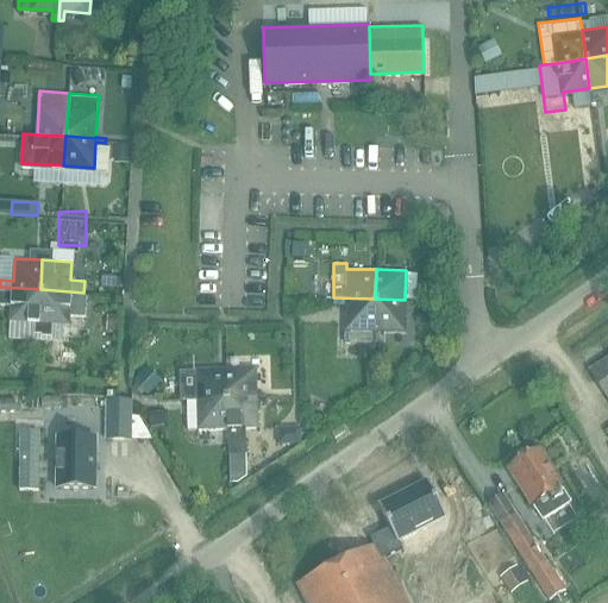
[(36,330),(37,330),(41,289),(0,287),(0,299),(12,300),(11,318),(36,319),(36,330)]
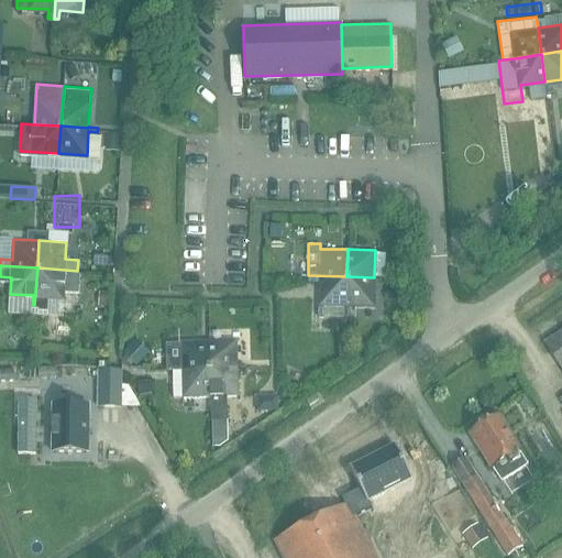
[(63,296),(64,290),(78,291),(79,273),(65,272),(65,270),(37,267),(34,305),(40,305),(41,295),(63,296)]
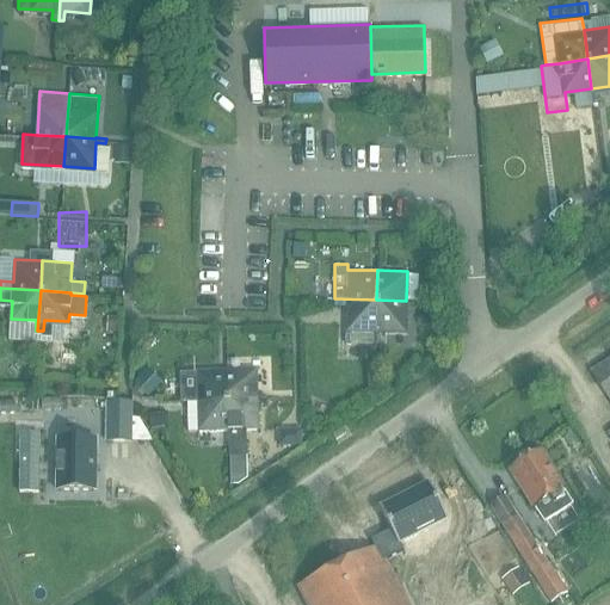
[(334,298),(333,303),(346,303),(346,328),(376,329),(376,300),(334,298)]
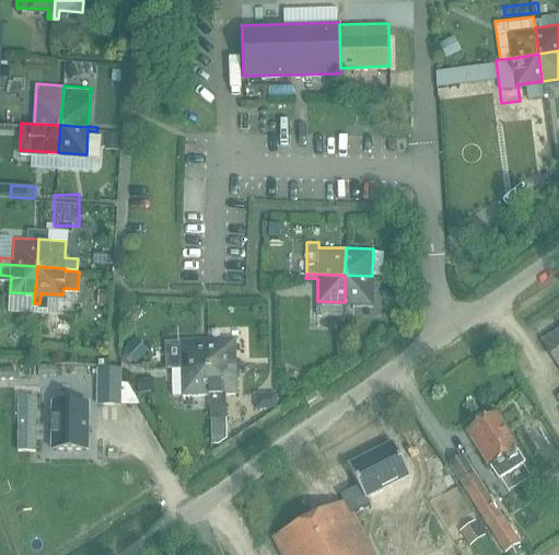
[(372,276),(345,275),(344,314),(352,314),(353,302),(371,302),(372,276)]
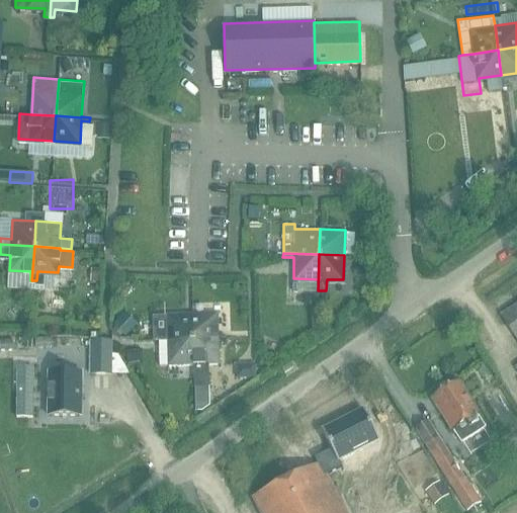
[(516,302),(500,313),(516,337),(516,359),(515,360),(516,362),(516,302)]
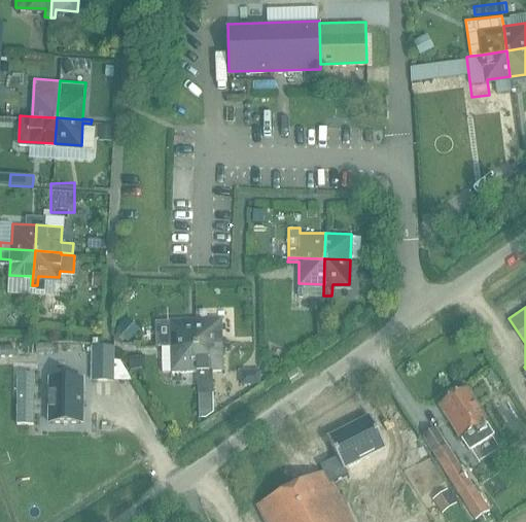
[(196,316),(170,317),(171,342),(171,343),(196,343),(196,316)]
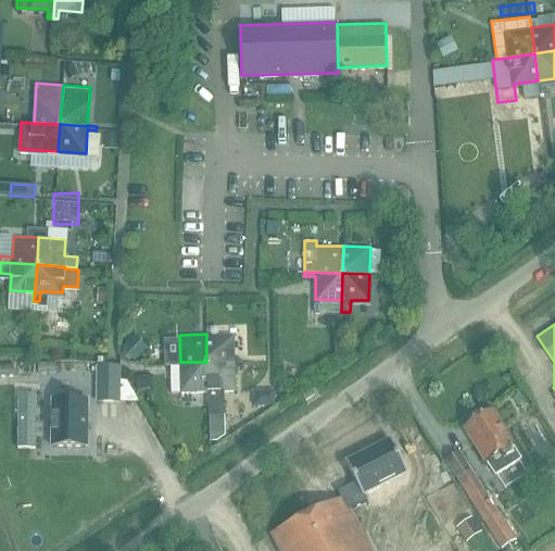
[(234,334),(206,334),(206,362),(235,361),(242,361),(242,357),(235,357),(234,334)]
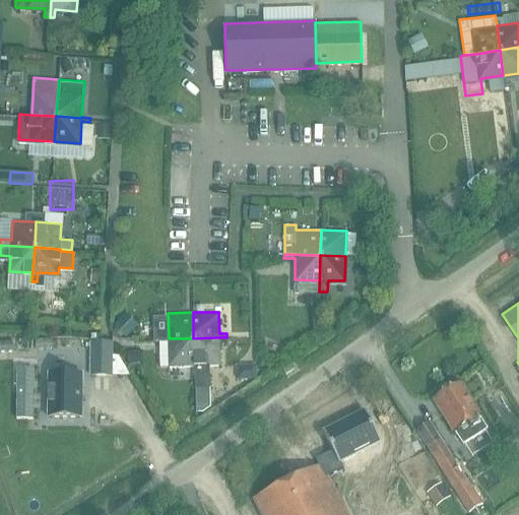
[(219,337),(193,338),(194,363),(195,363),(195,385),(196,385),(209,385),(209,369),(205,369),(205,363),(220,362),(219,337)]
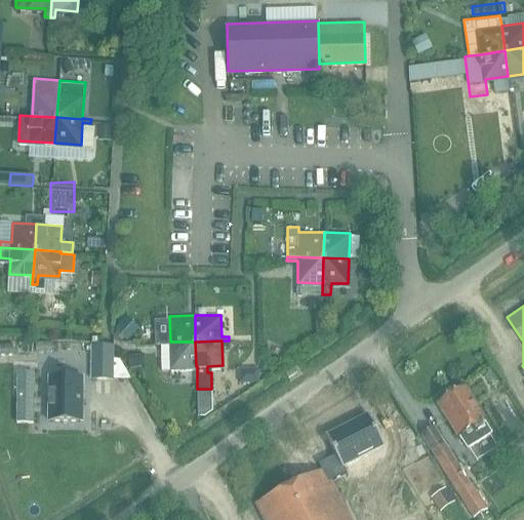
[(36,352),(54,351),(54,342),(36,343),(36,352)]
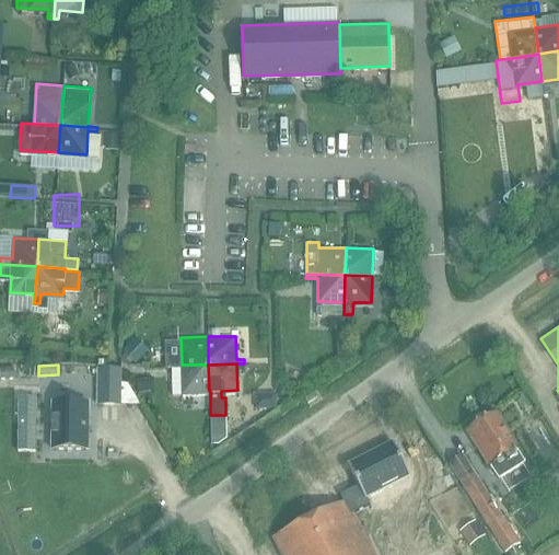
[(121,365),(99,365),(99,368),(97,394),(97,401),(121,401),(121,383),(121,365)]
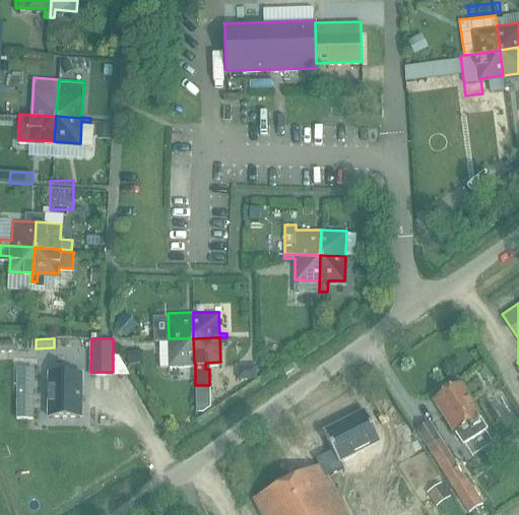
[(169,338),(159,339),(160,364),(194,363),(193,338),(169,338)]
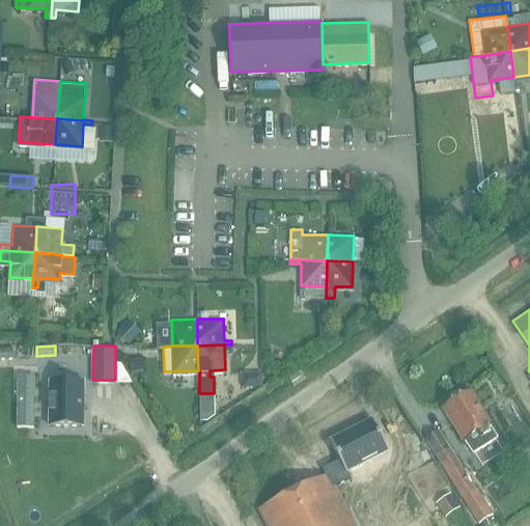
[(11,348),(0,348),(0,357),(11,357),(11,348)]
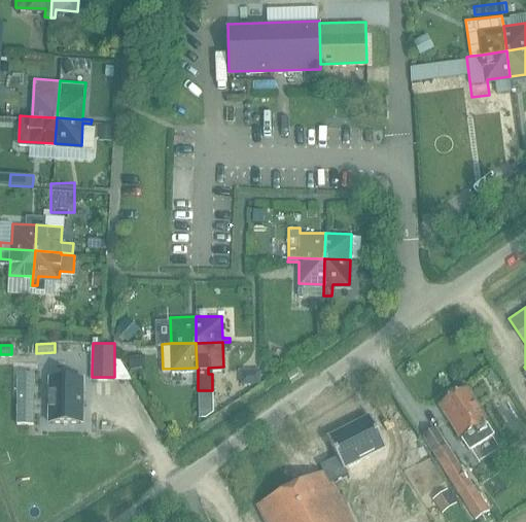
[(34,376),(18,376),(16,421),(33,421),(34,376)]
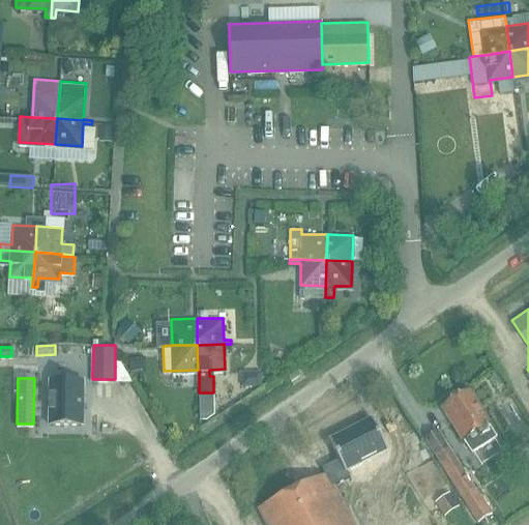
[(84,378),(50,378),(49,421),(84,421),(84,378)]
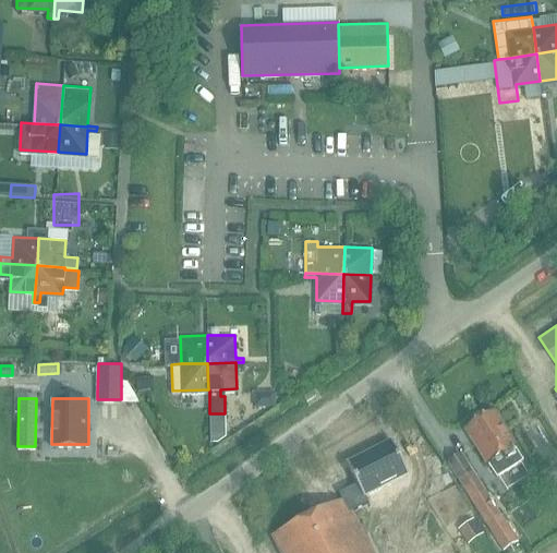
[(516,447),(491,406),(464,422),(488,460),(487,461),(496,476),(523,459),(516,447)]
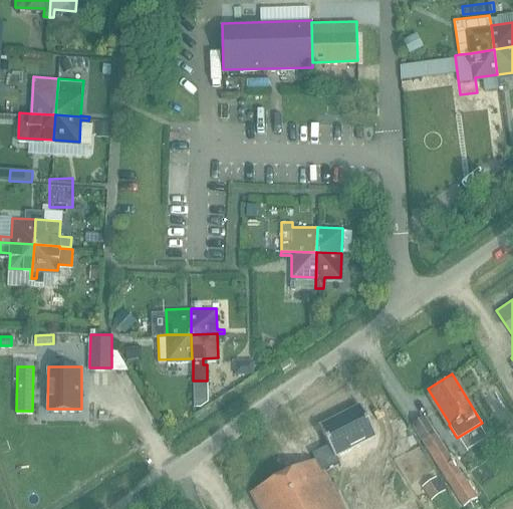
[(328,442),(311,450),(314,457),(319,467),(323,465),(337,458),(335,453),(375,433),(360,403),(318,424),(319,425),(328,442)]
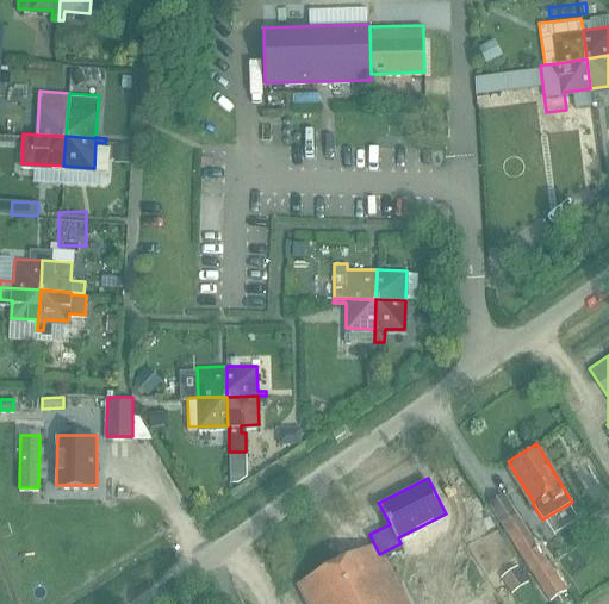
[(504,487),(488,498),(490,502),(550,596),(570,584),(552,555),(548,558),(530,529),(504,487)]
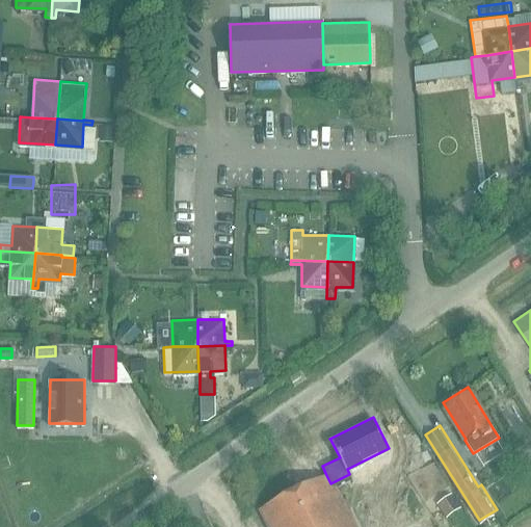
[(325,473),(259,506),(269,526),(356,526),(336,484),(335,481),(330,483),(325,473)]
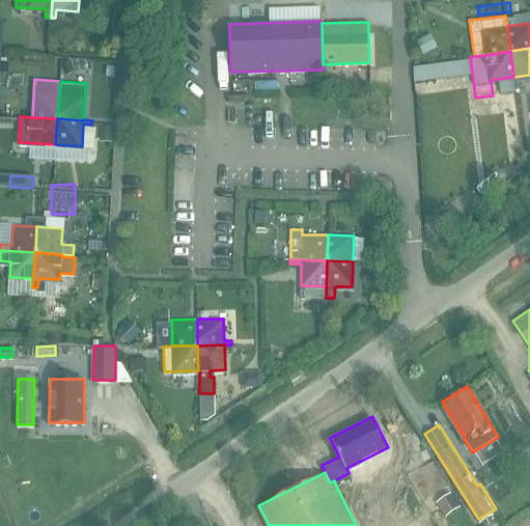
[(446,514),(459,504),(450,490),(437,499),(446,514)]
